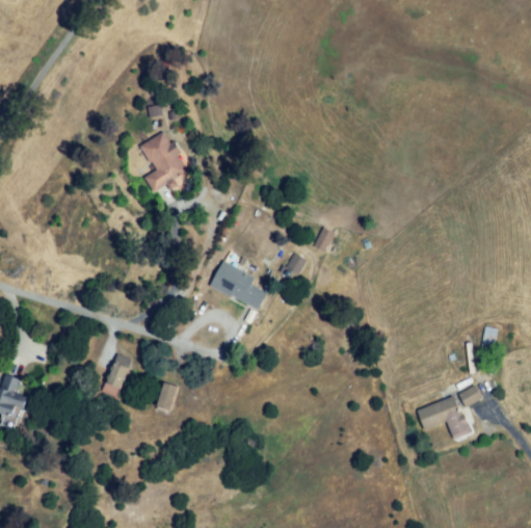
[(164,134),(188,169),(155,191),(145,177),(155,170),(141,149),(164,134)]
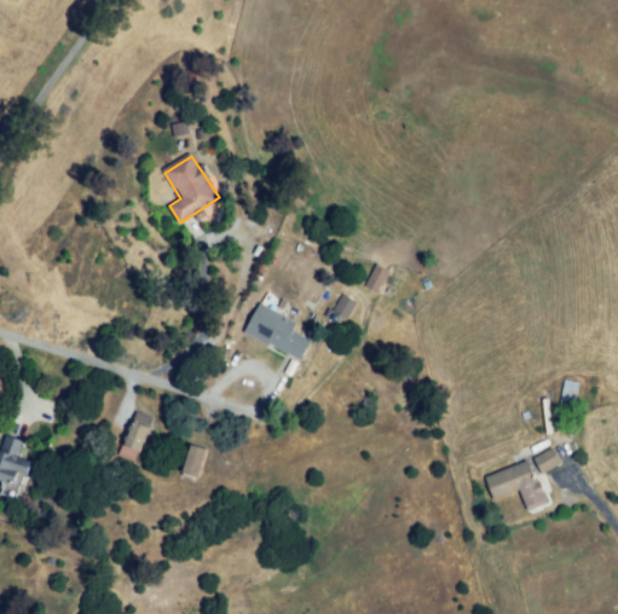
[(380,290),(367,285),(374,266),(386,271),(380,290)]
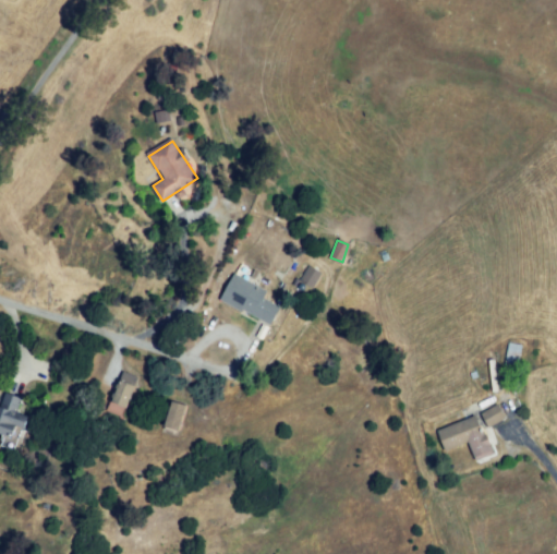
[(313,287),(302,282),(306,268),(317,273),(313,287)]
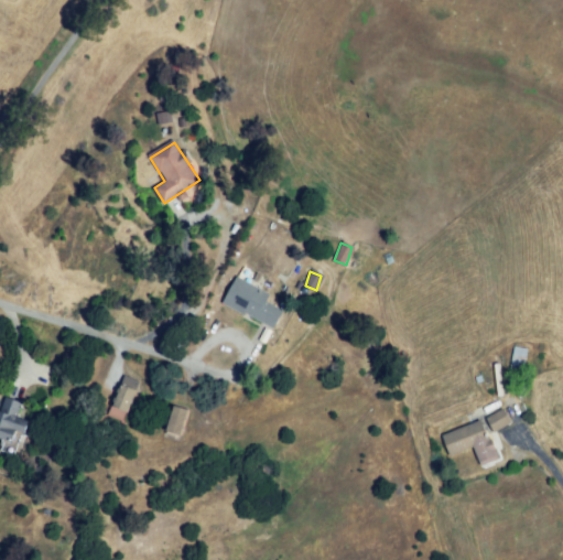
[(226,302),(238,277),(284,300),(272,324),(226,302)]
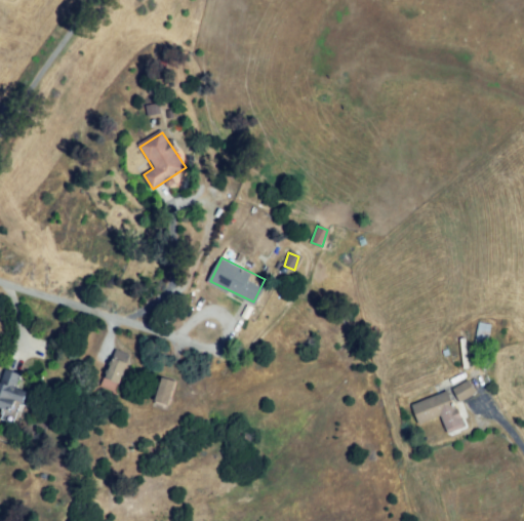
[(490,320),(478,317),(474,337),(486,339),(490,320)]
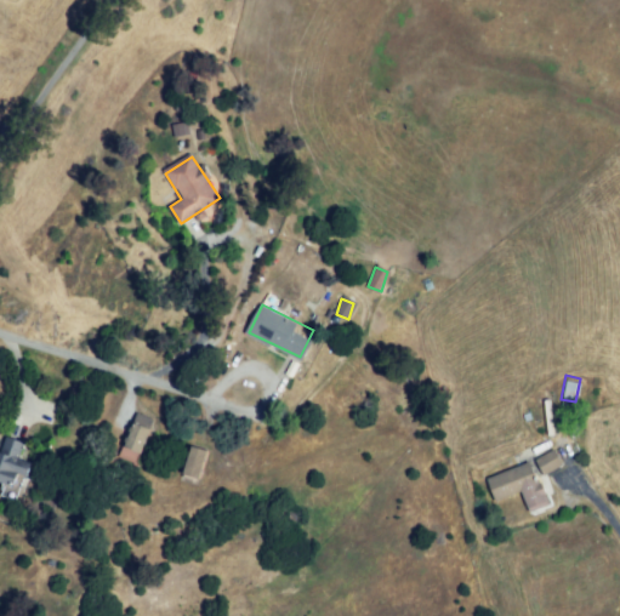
[(140,452),(123,446),(132,421),(149,428),(140,452)]
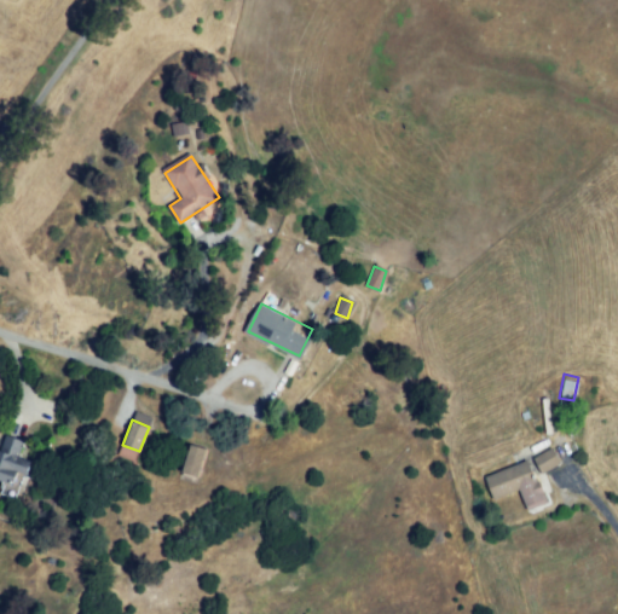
[(0,475),(12,480),(17,467),(27,470),(32,456),(19,452),(24,439),(4,432),(0,442),(0,475)]
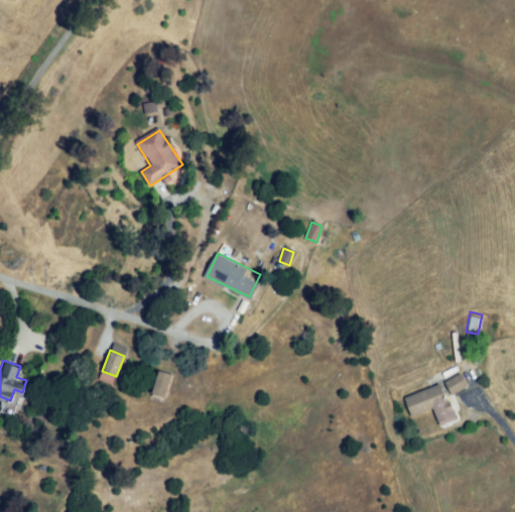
[(166,398),(150,393),(158,370),(174,376),(166,398)]
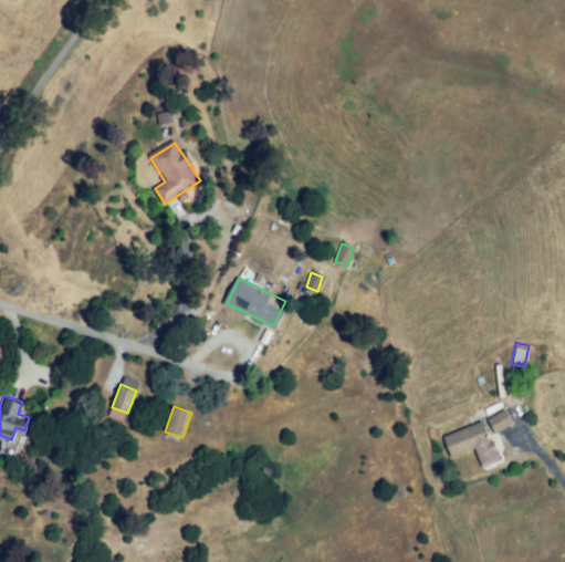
[(502,458),(492,433),(511,425),(504,408),(443,435),(451,453),(475,443),(485,466),(502,458)]
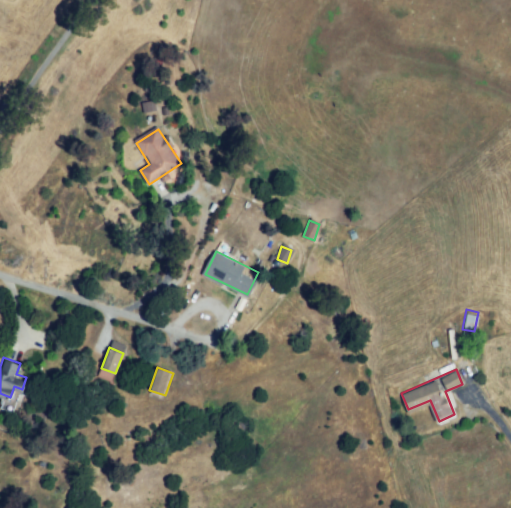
All buildings are outlined.
